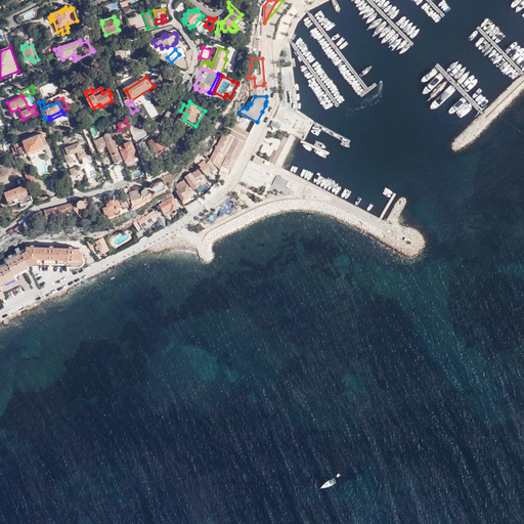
[(272,120),(269,128),(278,132),(281,124),(272,120)]
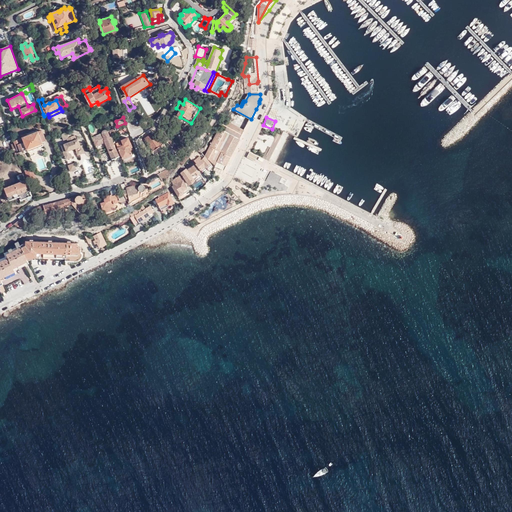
[(219,128),(240,139),(245,130),(224,119),(219,128)]
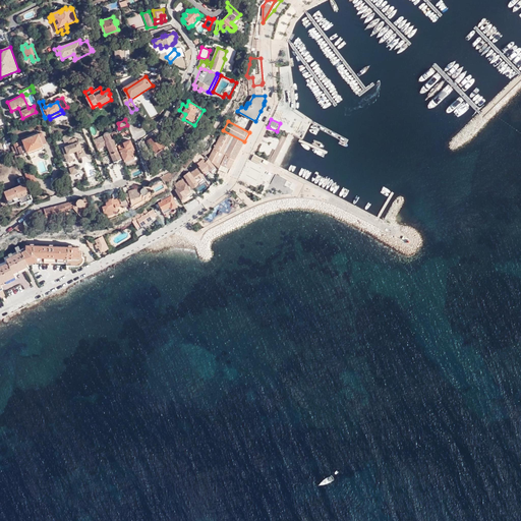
[(235,159),(244,141),(223,130),(208,158),(219,169),(225,155),(226,155),(235,159)]
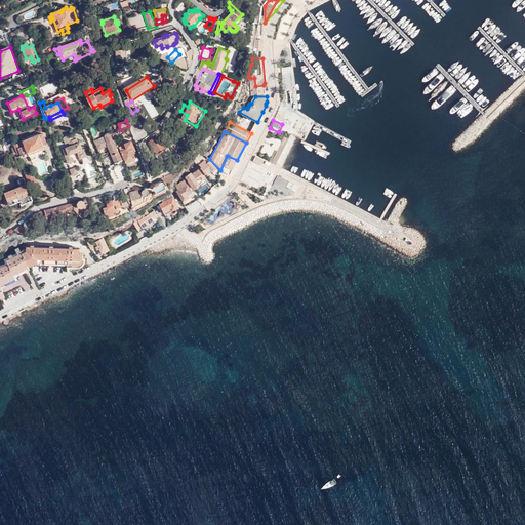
[(14,147),(16,152),(18,157),(28,153),(44,148),(43,146),(47,145),(43,133),(29,139),(28,136),(23,138),(24,142),(14,145),(14,147)]
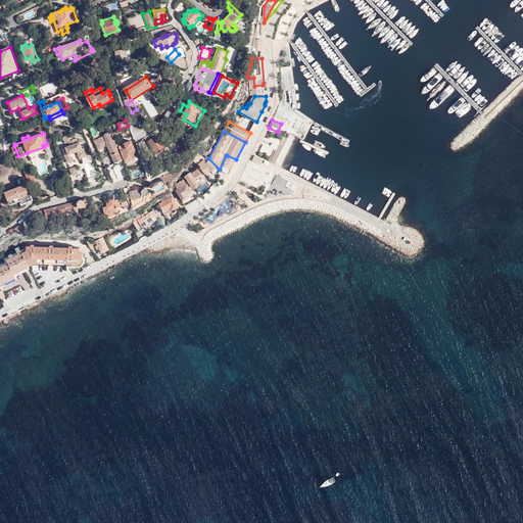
[(123,160),(120,152),(113,139),(112,139),(110,134),(108,133),(106,133),(105,134),(104,135),(104,136),(94,140),(98,151),(108,147),(111,155),(114,163),(123,160)]
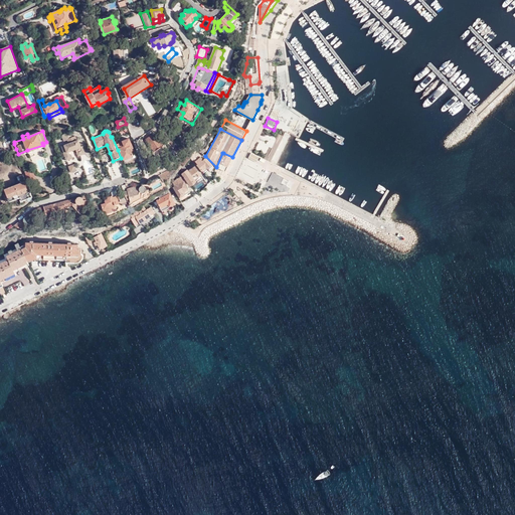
[(153,136),(150,133),(145,137),(152,147),(151,148),(155,155),(157,154),(155,151),(165,144),(163,140),(161,141),(157,136),(156,137),(154,136),(153,136)]
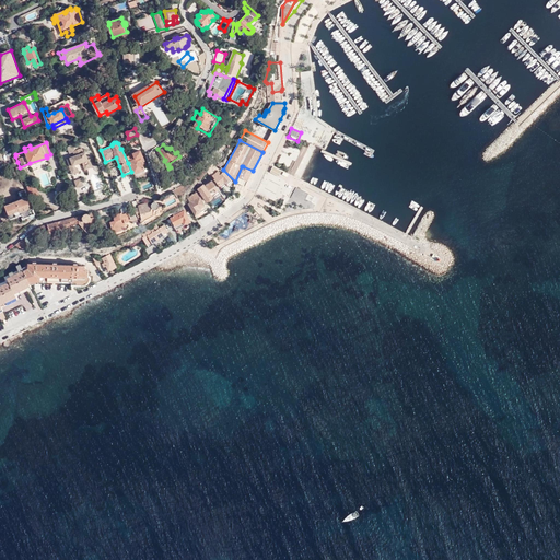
[(78,163),(82,162),(83,163),(84,167),(92,164),(91,160),(89,161),(86,153),(85,153),(83,149),(74,152),(76,156),(71,159),(72,162),(69,163),(70,167),(72,172),(76,171),(74,166),(76,166),(79,165),(78,163)]
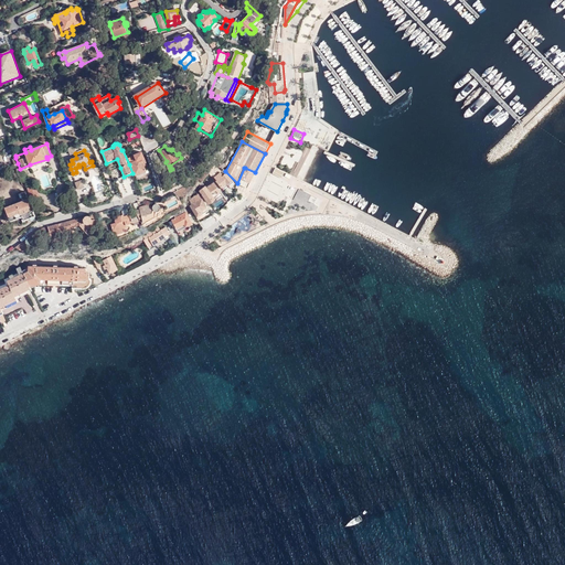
[(136,174),(146,171),(147,174),(149,173),(146,164),(147,164),(141,151),(131,156),(134,161),(130,162),(136,174)]
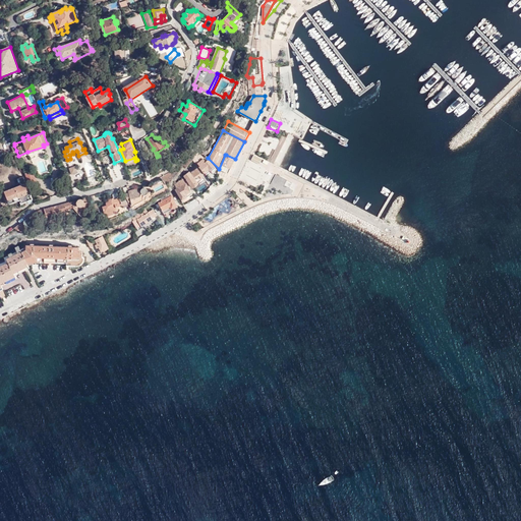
[(167,146),(157,153),(159,156),(170,149),(167,146)]
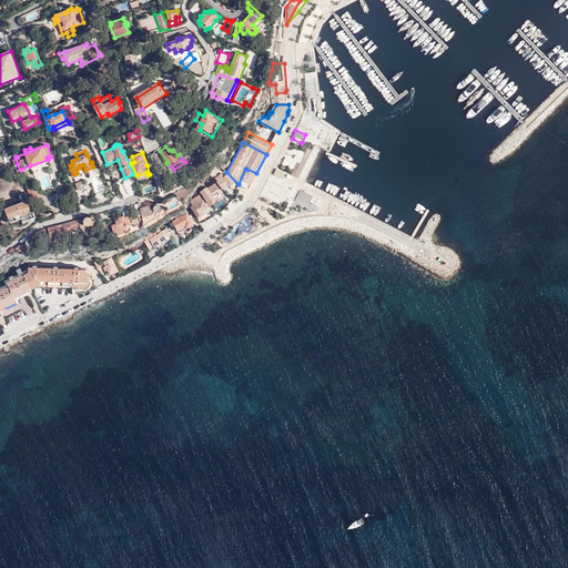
[(48,160),(30,165),(31,169),(48,162),(48,160)]
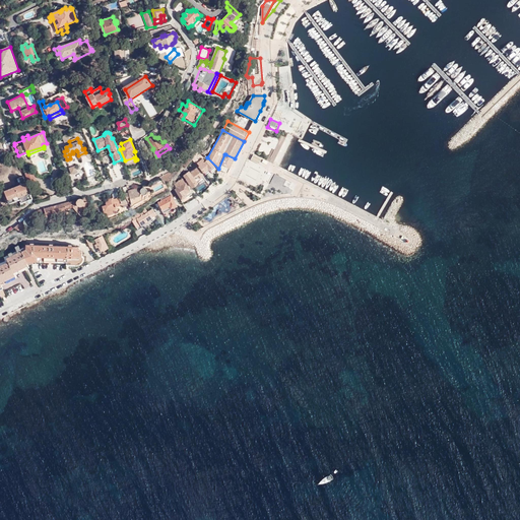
[(209,170),(213,167),(207,157),(204,159),(203,158),(204,157),(201,153),(193,159),(195,161),(198,163),(200,166),(206,174),(209,171),(209,170)]
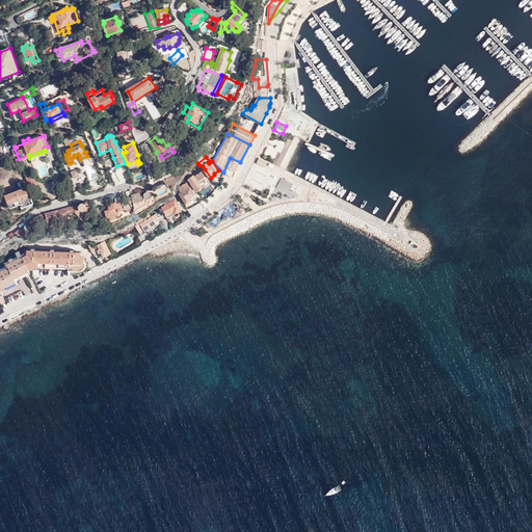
[(227,175),(233,178),(240,162),(231,158),(223,173),(227,175)]
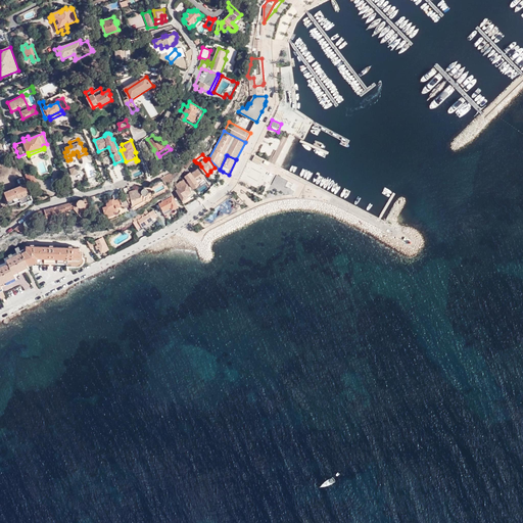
[(260,163),(263,159),(254,156),(252,160),(260,164),(260,163)]
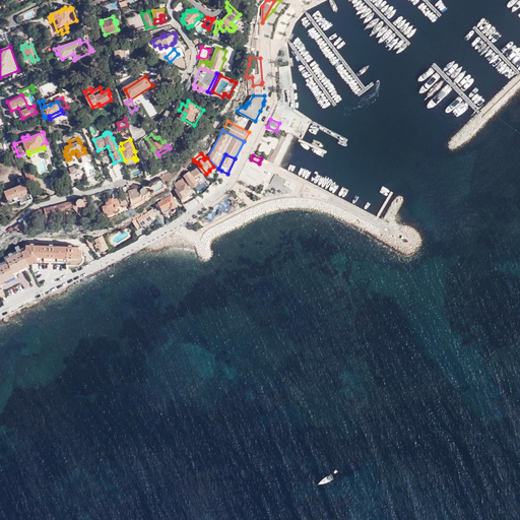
[(198,168),(191,173),(187,167),(183,171),(185,174),(185,175),(193,187),(200,181),(202,183),(206,180),(198,168)]
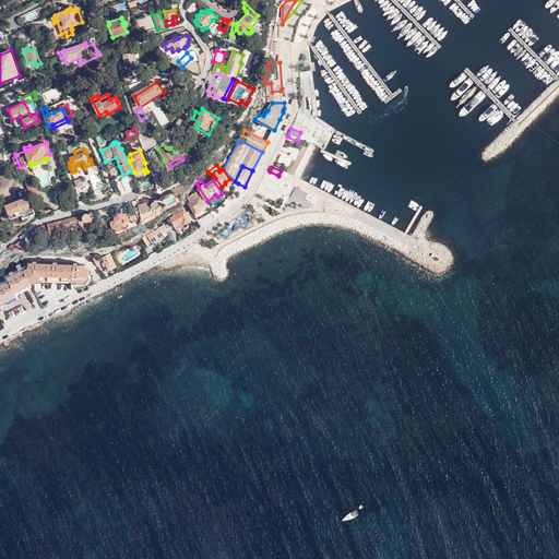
[(35,183),(27,187),(31,197),(38,194),(35,183)]
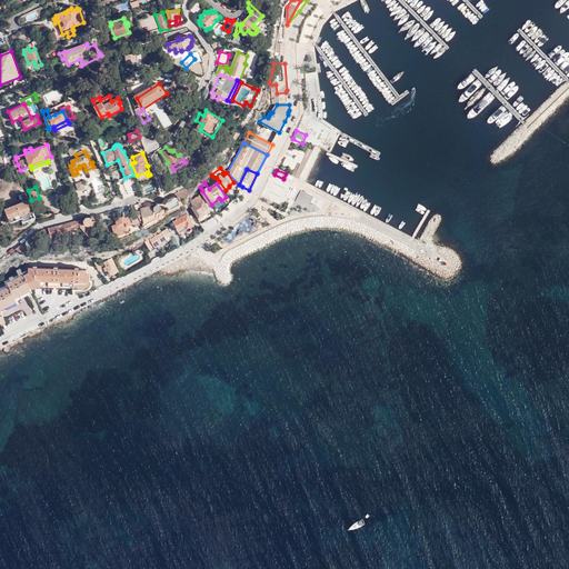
[(300,190),(295,200),(313,210),(319,199),(300,190)]
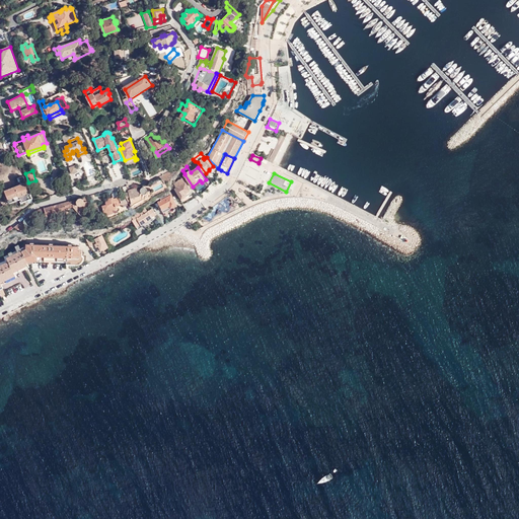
[(20,184),(4,191),(6,196),(2,197),(5,204),(9,203),(18,200),(21,205),(24,203),(24,202),(31,198),(23,176),(17,178),(18,182),(19,181),(20,184)]
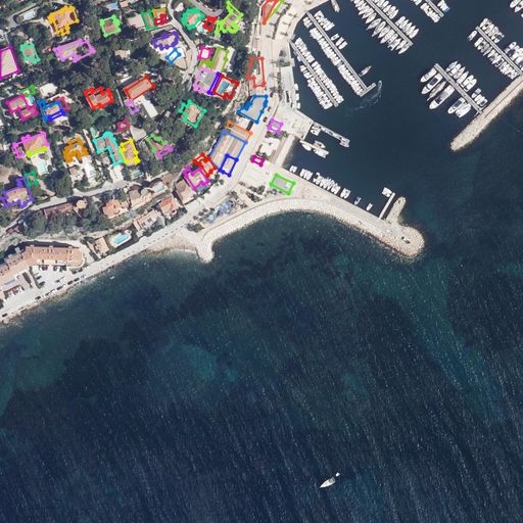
[(186,183),(186,184),(184,180),(180,182),(175,187),(183,200),(184,202),(186,202),(188,200),(188,199),(188,198),(193,194),(186,183)]
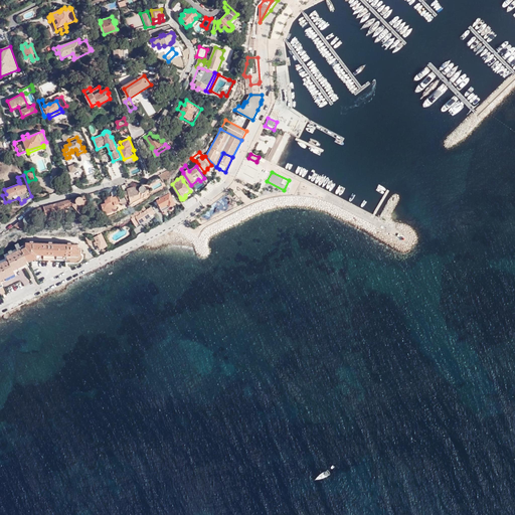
[(127,189),(123,191),(129,205),(143,198),(140,193),(141,193),(142,192),(143,192),(143,191),(144,190),(144,189),(144,188),(144,187),(143,186),(142,186),(141,185),(140,185),(139,186),(137,187),(137,185),(128,186),(127,188),(127,189)]
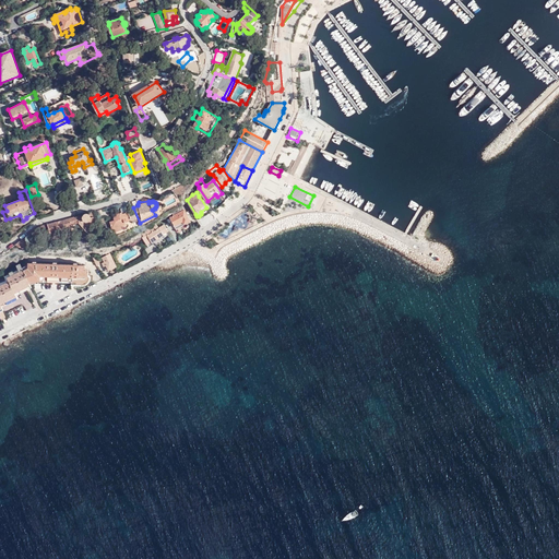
[(180,209),(181,212),(178,214),(170,217),(170,218),(168,219),(169,223),(173,222),(176,228),(183,224),(185,224),(190,221),(188,216),(190,214),(188,211),(186,213),(185,211),(190,209),(188,204),(180,209)]
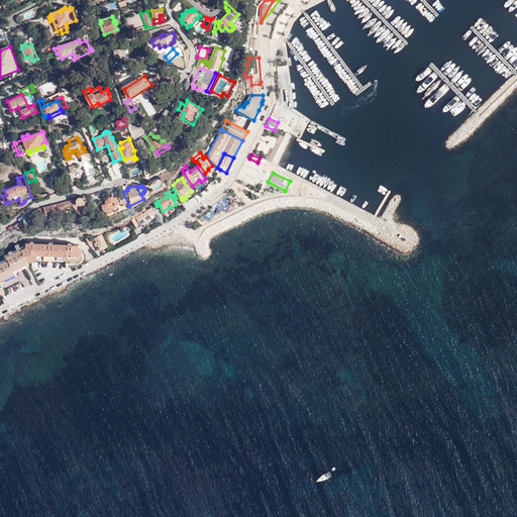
[(106,203),(102,205),(103,211),(105,211),(106,214),(116,211),(115,208),(115,207),(116,207),(115,205),(119,204),(116,193),(112,195),(112,196),(108,198),(108,199),(107,199),(106,199),(106,200),(105,201),(105,202),(106,203)]
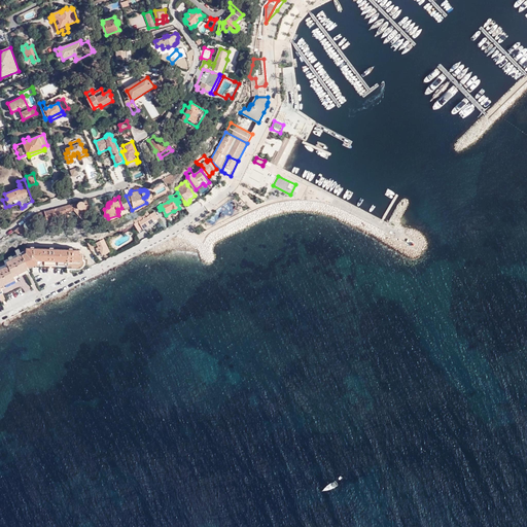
[(79,203),(78,204),(74,203),(72,204),(74,209),(82,219),(83,219),(84,219),(85,219),(86,218),(88,217),(89,216),(89,215),(89,214),(86,210),(89,210),(90,209),(90,208),(91,207),(91,206),(91,205),(91,204),(90,203),(89,202),(88,201),(86,201),(85,201),(84,201),(83,202),(81,202),(79,203)]
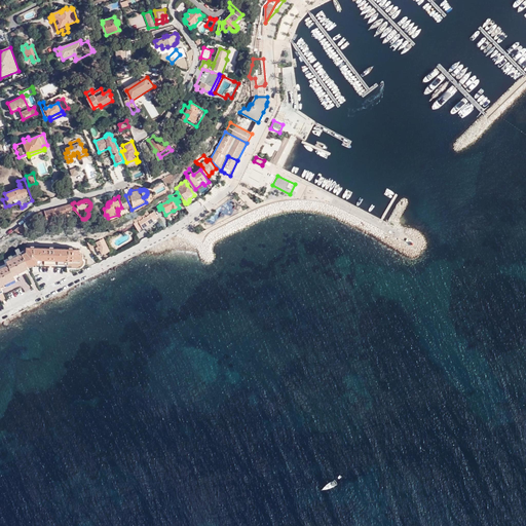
[(66,211),(74,209),(72,203),(44,211),(45,215),(46,218),(67,213),(66,211)]
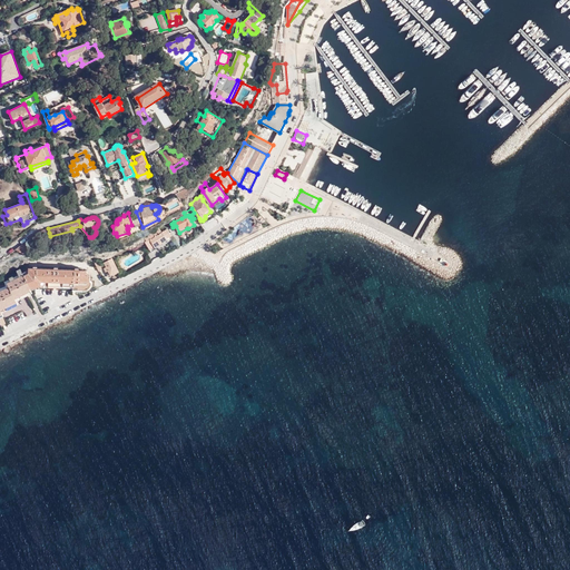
[(187,228),(179,233),(180,234),(195,226),(194,225),(188,228),(187,228)]
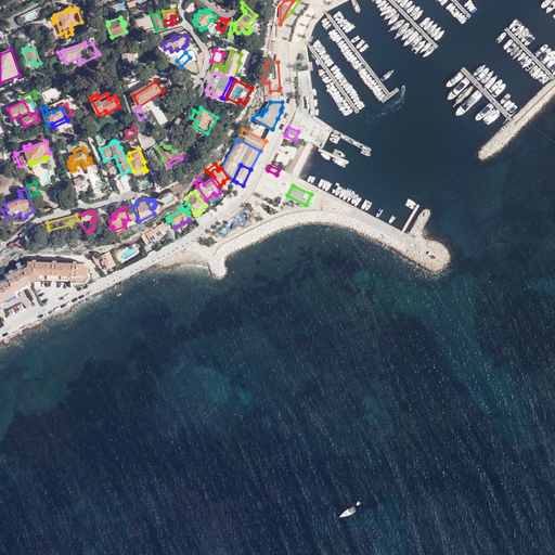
[(39,224),(28,233),(29,233),(30,233),(31,234),(40,229),(48,227),(47,222),(39,224)]
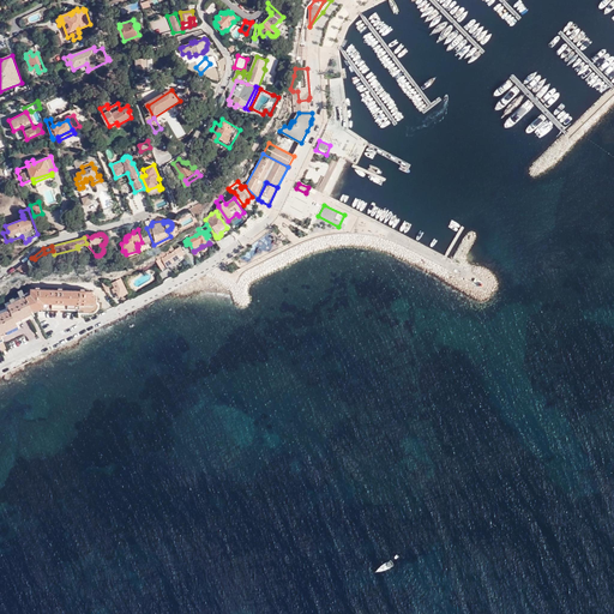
[(187,258),(182,250),(181,248),(180,250),(170,254),(168,251),(156,257),(163,272),(169,269),(168,266),(181,260),(182,262),(187,258)]
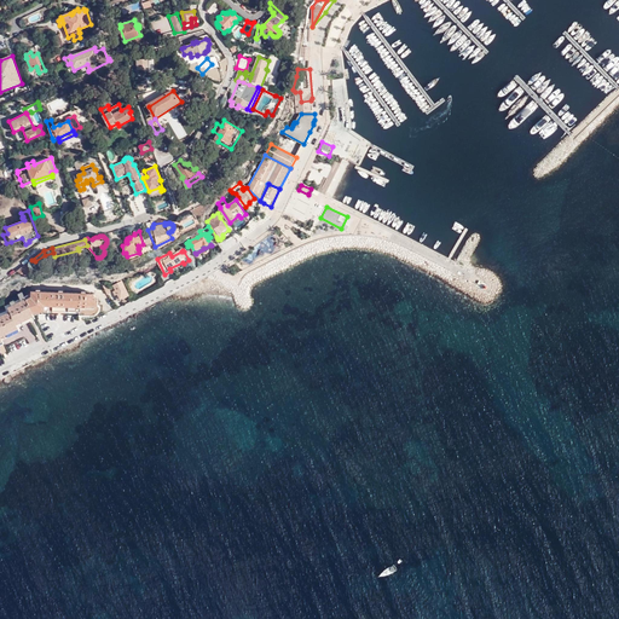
[(36,262),(35,261),(34,260),(33,260),(32,260),(17,271),(23,273),(30,267),(32,268),(33,268),(34,267),(35,267),(36,266),(36,265),(36,264),(36,262)]
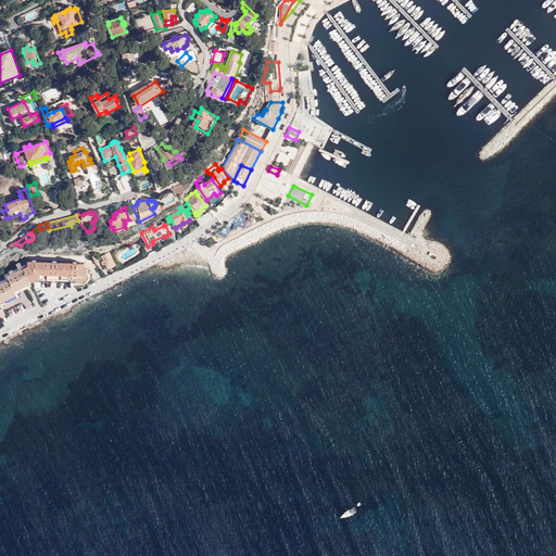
[(108,268),(115,264),(109,252),(102,255),(103,258),(101,260),(105,268),(108,268)]
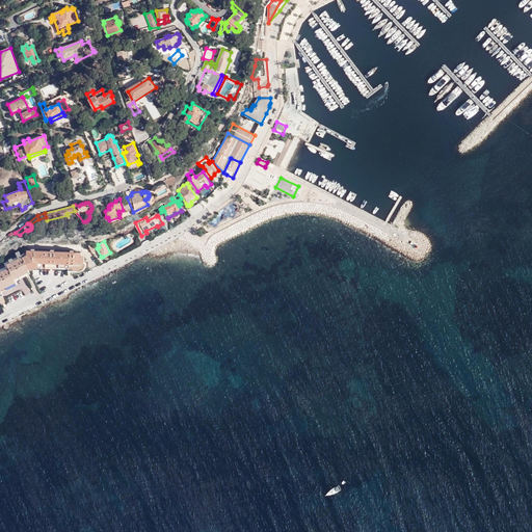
[(26,244),(19,250),(19,251),(29,271),(32,269),(34,269),(36,269),(36,268),(52,269),(69,269),(68,272),(70,272),(81,272),(86,267),(87,263),(84,258),(82,258),(82,253),(74,253),(74,251),(72,251),(72,253),(54,251),(54,250),(53,250),(53,251),(34,250),(34,249),(26,249),(26,244)]
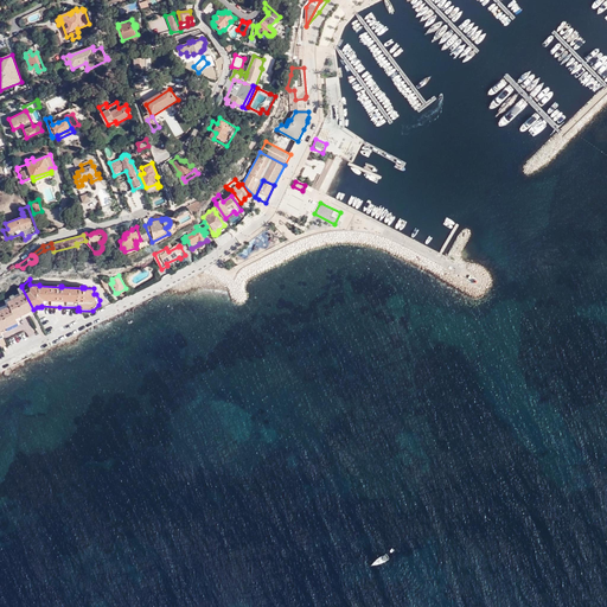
[(0,338),(1,338),(5,337),(2,332),(20,324),(18,320),(32,313),(34,312),(33,310),(21,287),(18,288),(20,293),(20,294),(8,301),(10,305),(0,308),(0,338)]
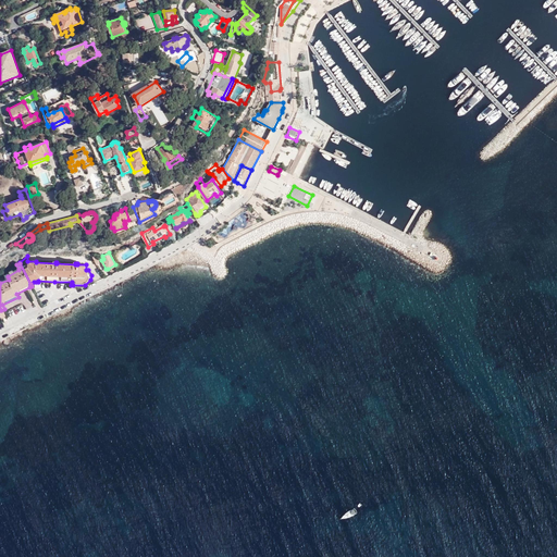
[(13,271),(10,273),(5,275),(7,279),(0,282),(0,283),(9,280),(8,276),(19,270),(19,269),(13,271)]
